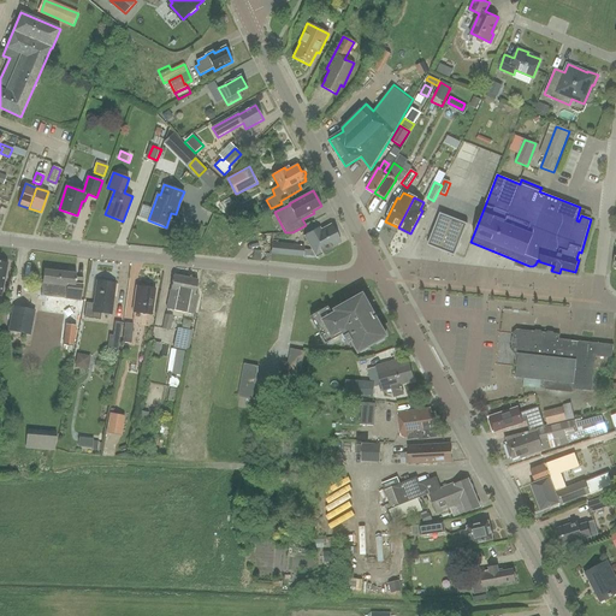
[(457,254),(468,224),(440,213),(430,243),(454,253),(457,254)]
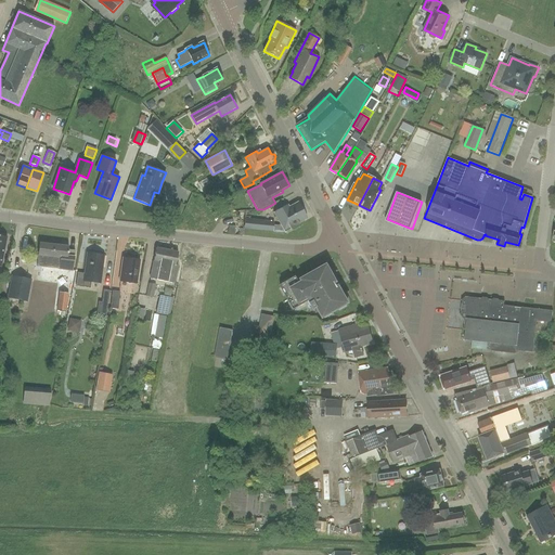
[(299,223),(307,218),(298,203),(289,207),(288,205),(274,213),(281,226),(273,224),(274,221),(245,219),(244,229),(285,233),(299,224),(299,223)]
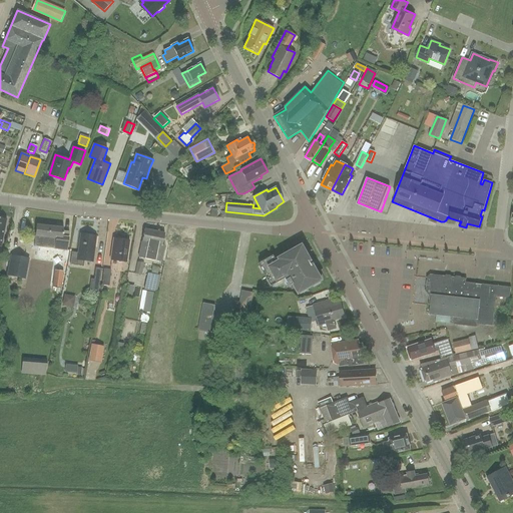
[(43,223),(39,222),(38,224),(37,224),(36,235),(56,238),(55,249),(68,251),(70,237),(69,236),(69,232),(63,231),(64,225),(58,225),(58,227),(43,225),(43,223)]
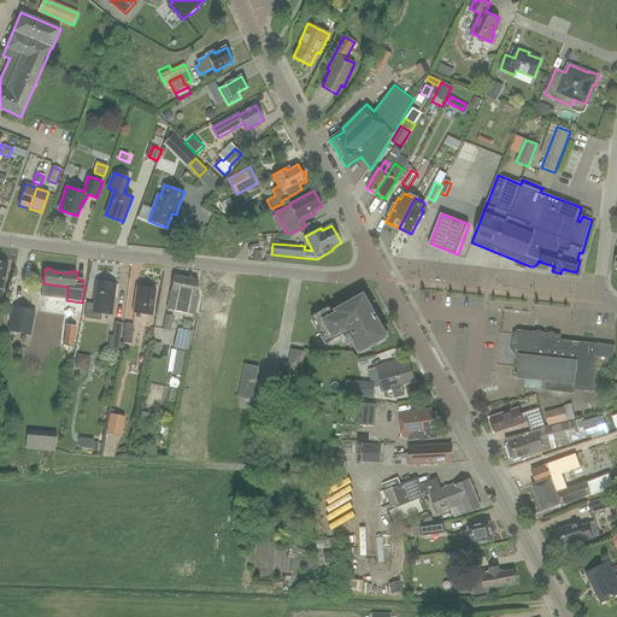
[(182,309),(188,278),(175,276),(168,310),(177,312),(178,307),(182,309)]
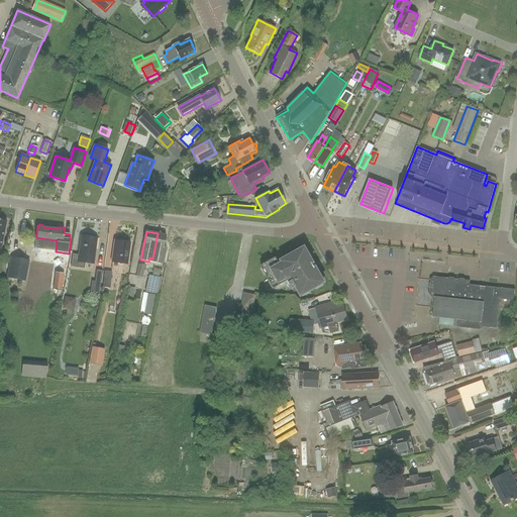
[(148,262),(151,262),(163,265),(167,247),(164,247),(166,235),(158,233),(152,259),(149,257),(148,262)]
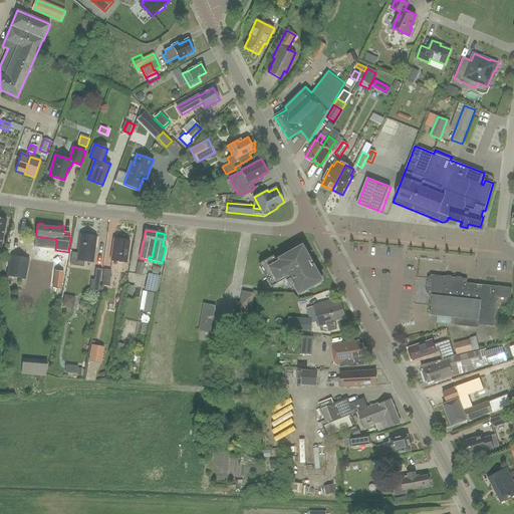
[(93,262),(96,237),(81,235),(78,253),(72,252),(70,265),(84,267),(84,261),(93,262)]
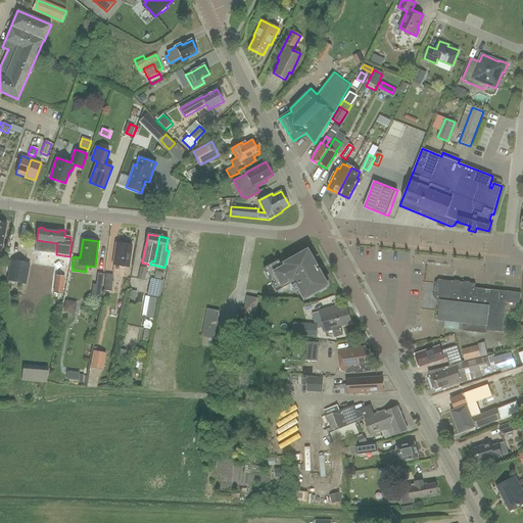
[(129,268),(132,245),(115,243),(113,266),(129,268)]
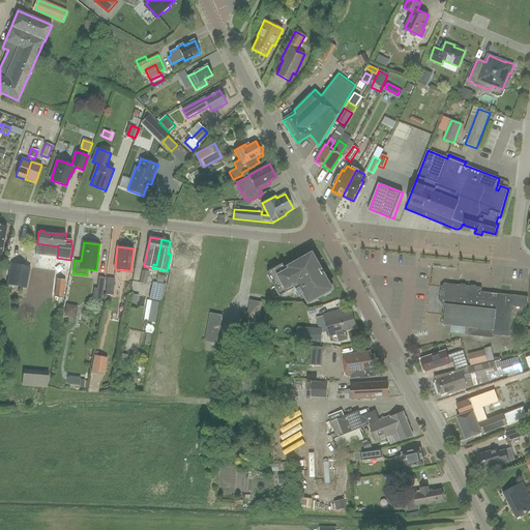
[(315,257),(313,254),(311,256),(310,255),(303,258),(304,259),(297,263),(298,266),(288,272),(284,264),(276,268),(276,266),(270,270),(271,271),(268,273),(269,275),(268,276),(271,283),(273,282),(276,289),(280,288),(284,295),(296,288),(300,296),(304,294),(308,300),(316,296),(317,299),(324,295),(325,296),(331,293),(330,291),(333,290),(331,287),(333,286),(329,280),(328,281),(324,274),(321,270),(322,269),(318,263),(320,262),(316,256),(315,257)]
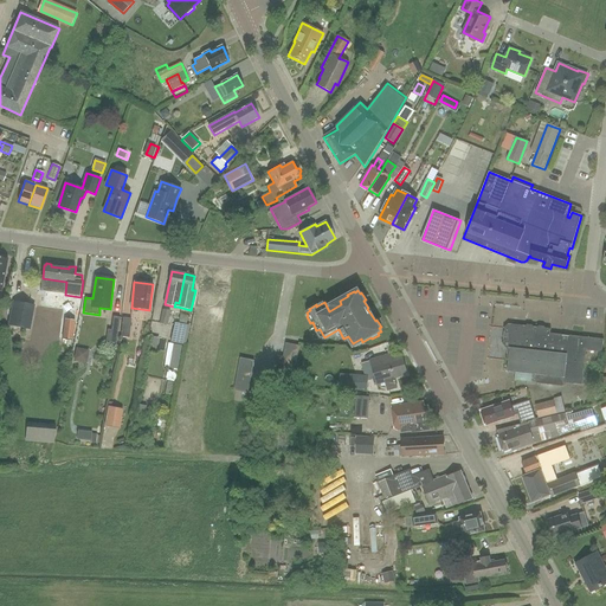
[(30,330),(34,305),(13,301),(8,327),(30,330)]
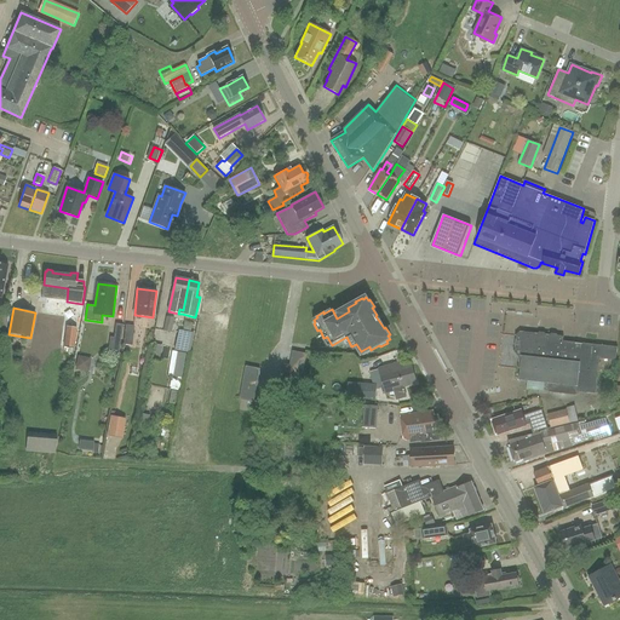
[(172,332),(174,319),(167,316),(164,331),(172,332)]
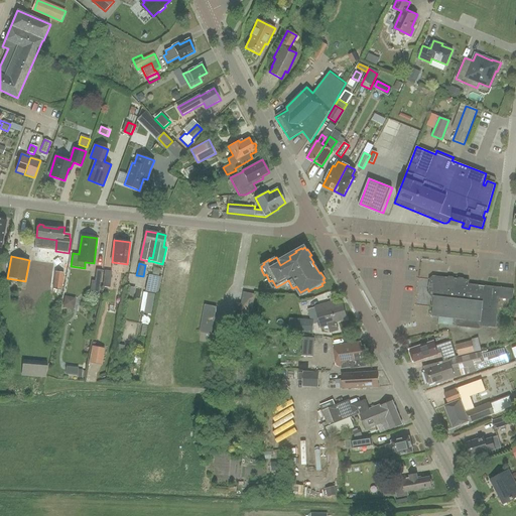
[(99,293),(102,270),(96,269),(95,281),(92,281),(90,291),(99,293)]
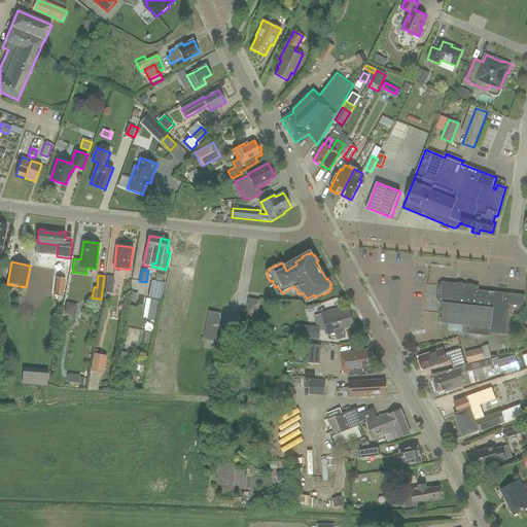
[(112,294),(115,277),(107,276),(104,292),(112,294)]
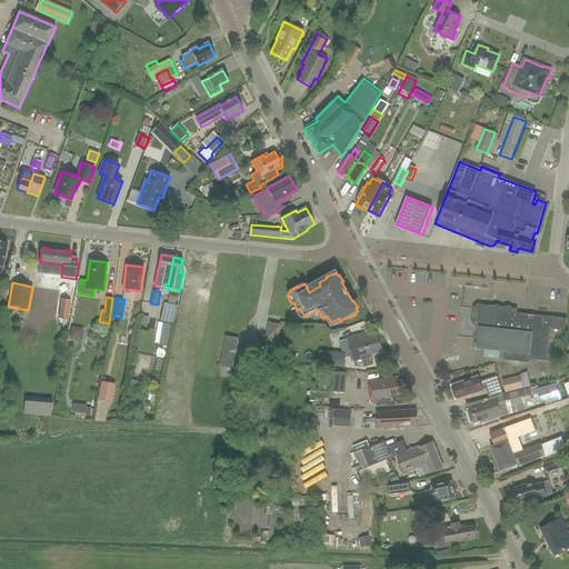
[(68,301),(60,300),(58,318),(66,319),(68,301)]
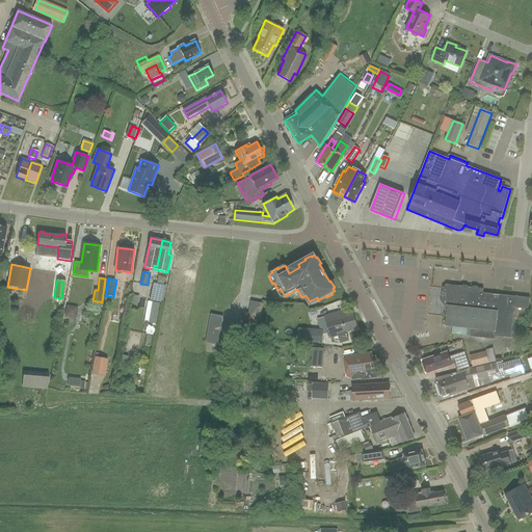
[(155,284),(152,299),(162,301),(165,286),(155,284)]
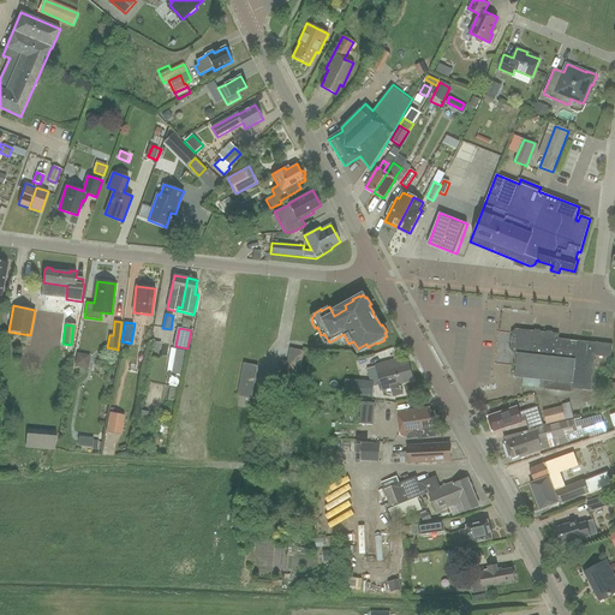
[(533,332),(515,329),(515,330),(512,334),(513,335),(512,336),(511,345),(512,347),(511,348),(514,353),(518,353),(515,377),(545,381),(544,389),(572,393),(572,389),(591,390),(595,357),(611,358),(613,345),(559,339),(560,334),(554,334),(553,333),(547,332),(547,333),(542,333),(541,332),(535,330),(533,332)]
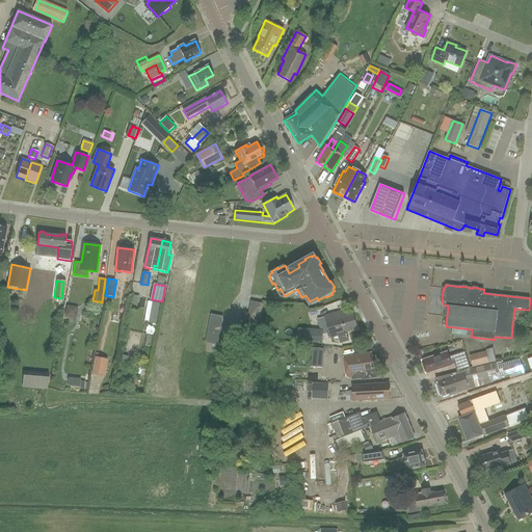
[(158,302),(149,301),(144,321),(148,322),(145,333),(155,335),(160,308),(157,307),(158,302)]
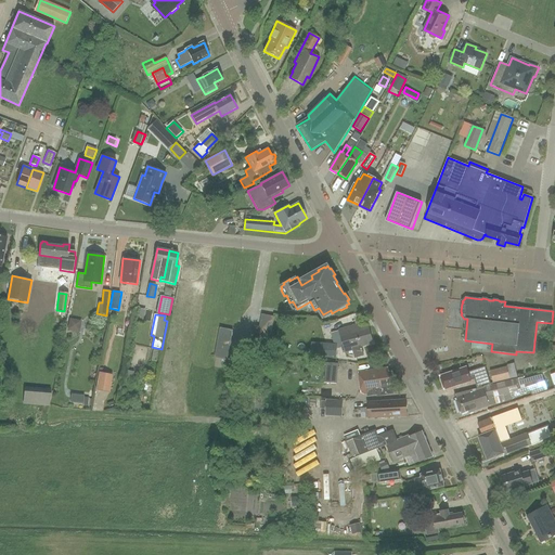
[(274,323),(275,317),(262,314),(261,321),(274,323)]
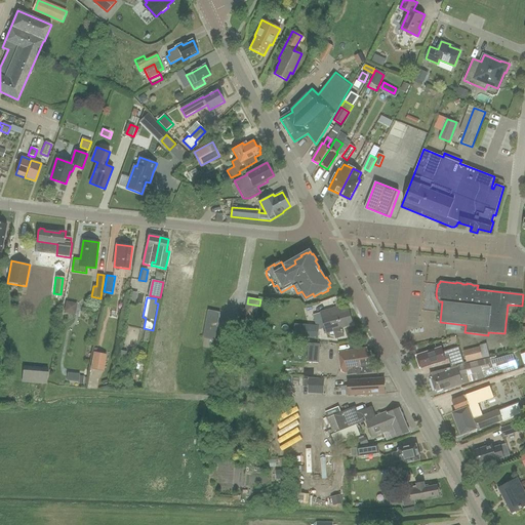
[(66,313),(79,314),(80,301),(67,300),(66,313)]
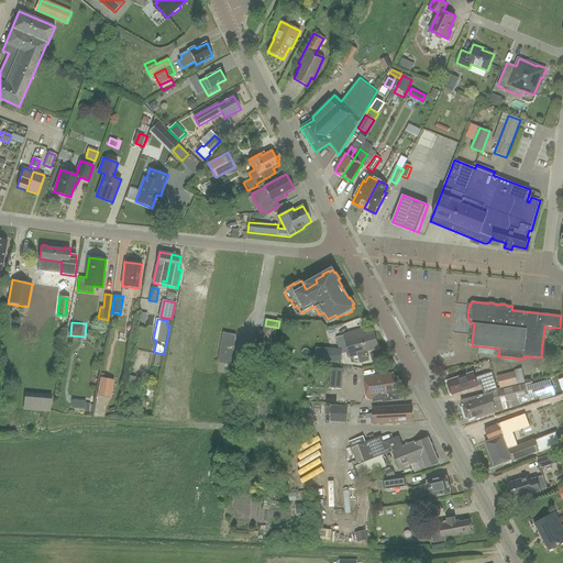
[(276,334),(278,328),(265,326),(264,332),(276,334)]
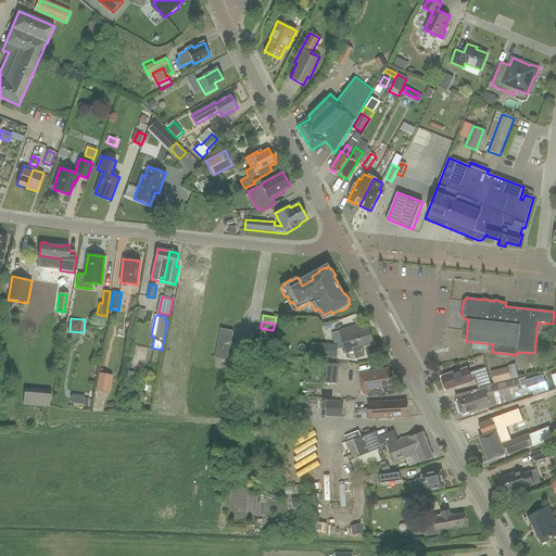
[(374,343),(375,343),(369,326),(362,328),(362,325),(340,331),(345,348),(342,348),(344,352),(346,352),(348,356),(355,353),(356,358),(366,356),(363,346),(374,343)]
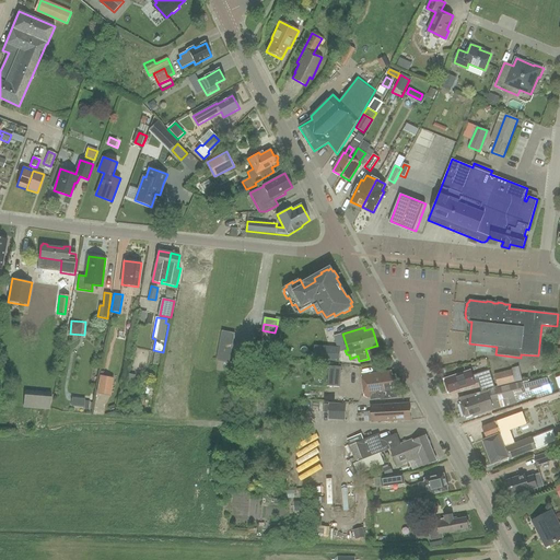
[(269,339),(273,339),(275,333),(263,330),(258,329),(256,336),(269,339)]
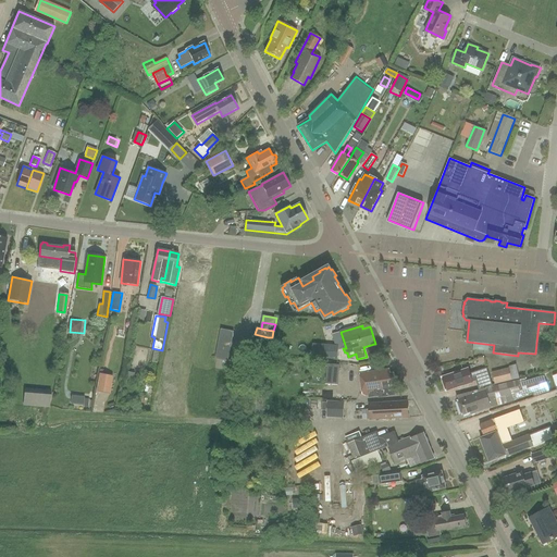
[(233,339),(234,332),(221,330),(220,337),(233,339)]
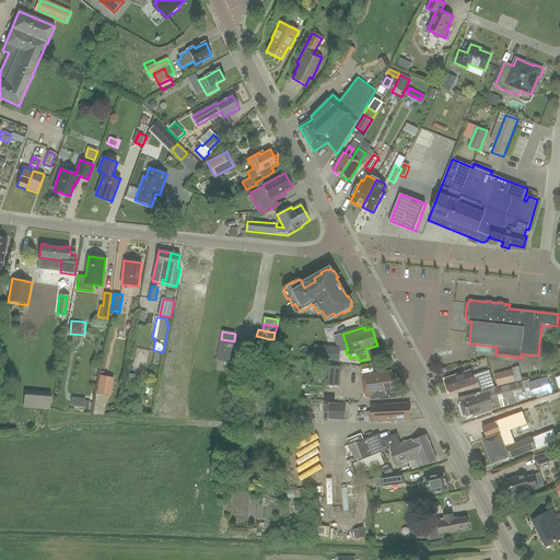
[(255,343),(268,346),(269,339),(256,336),(255,343)]
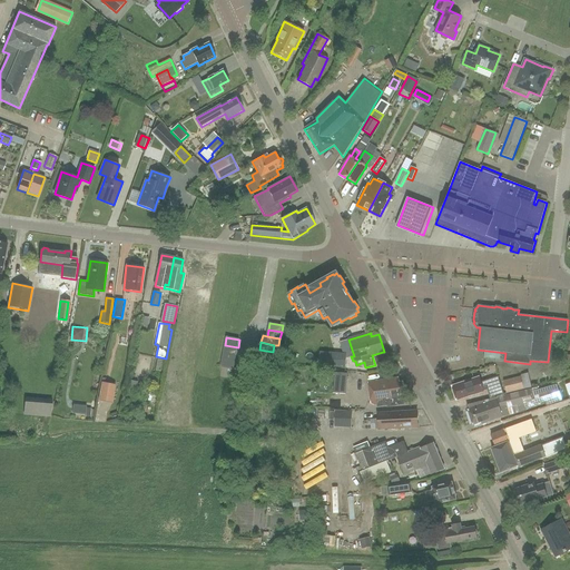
[(224,353),(237,355),(238,347),(225,345),(224,353)]
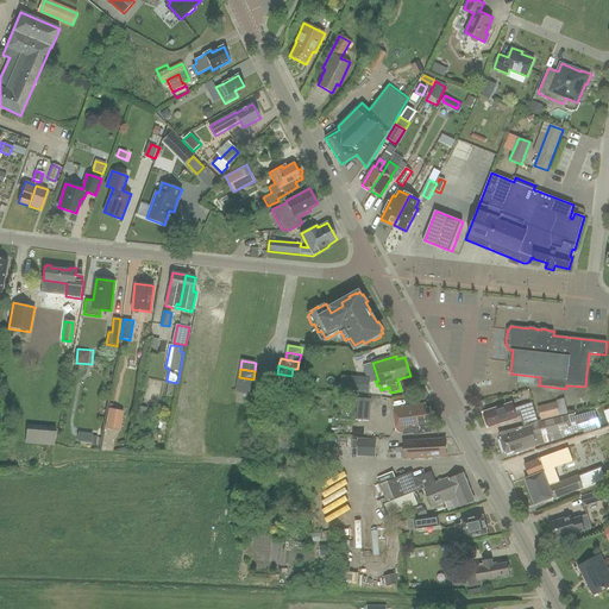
[(276,381),(290,383),(292,376),(277,374),(276,381)]
